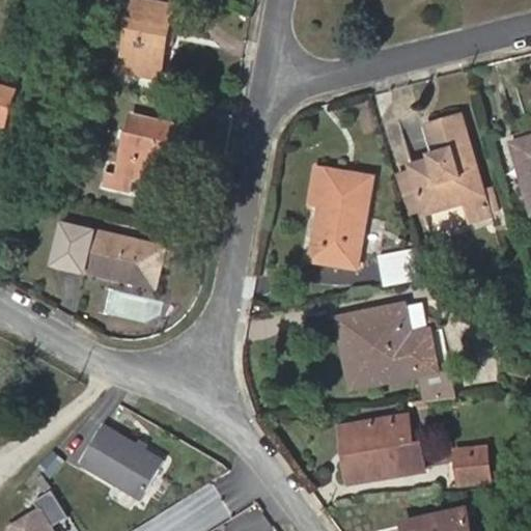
[(175,6),(144,0),(135,0),(122,71),(162,78),(175,6)]
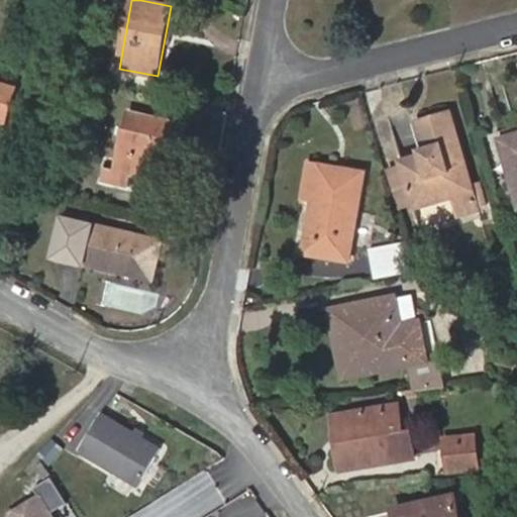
[(16,86),(0,81),(0,117),(8,120),(16,86)]
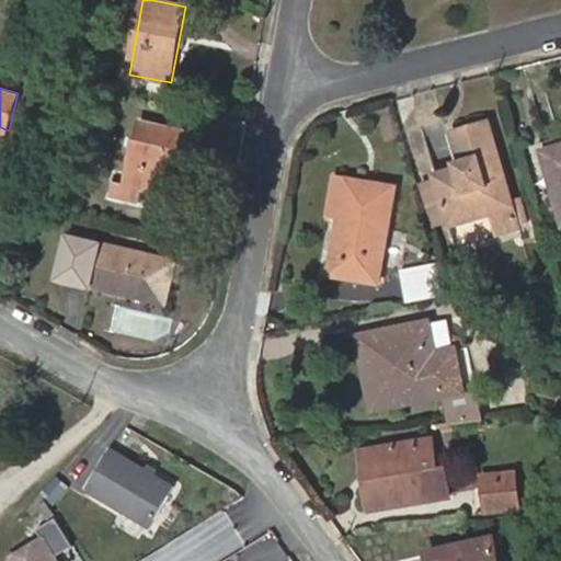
[(195,134),(141,121),(126,183),(114,181),(111,196),(137,203),(141,187),(180,196),(195,134)]
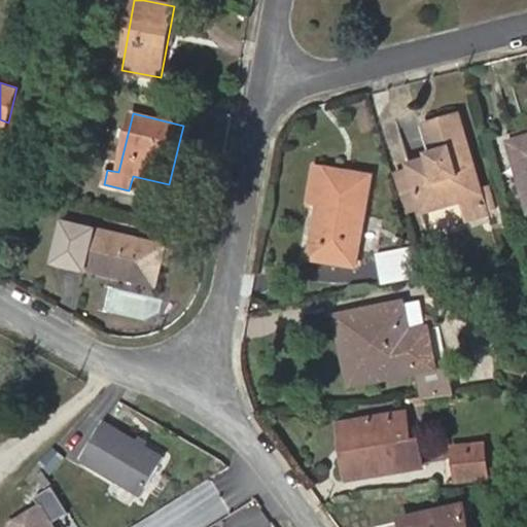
[(409,171),(419,206),(421,212),(462,201),(481,196),(459,115),(426,125),(433,150),(427,151),(429,159),(407,164),(409,171)]
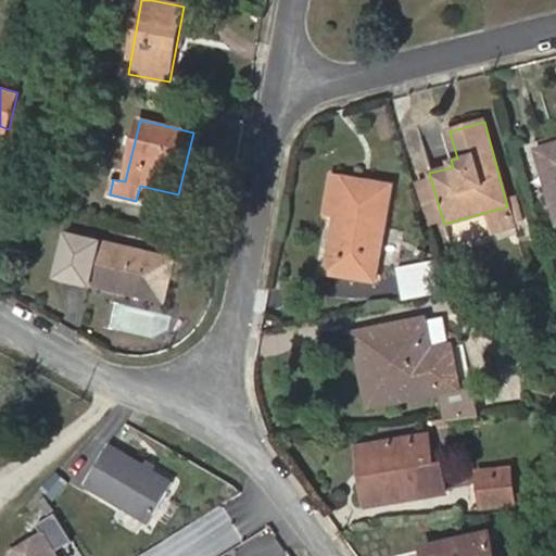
[(555,143),(539,149),(555,210),(555,143)]
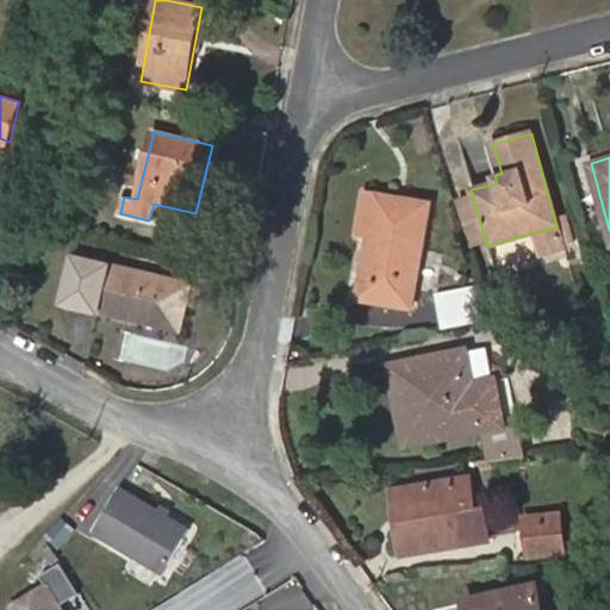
[(430,201),(366,191),(359,232),(369,234),(360,297),(412,306),(430,201)]
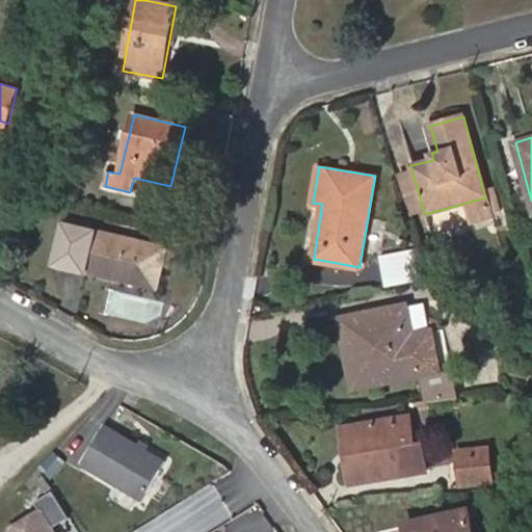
[(423,208),(413,173),(400,176),(410,212),(423,208)]
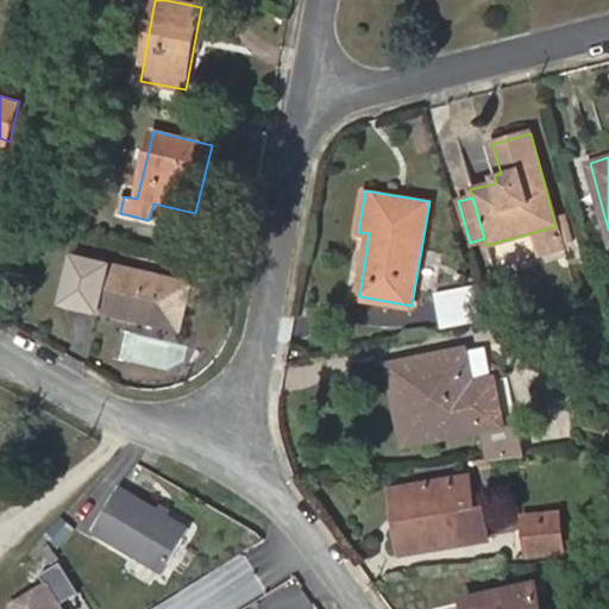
[(563,248),(556,226),(534,232),(540,253),(563,248)]
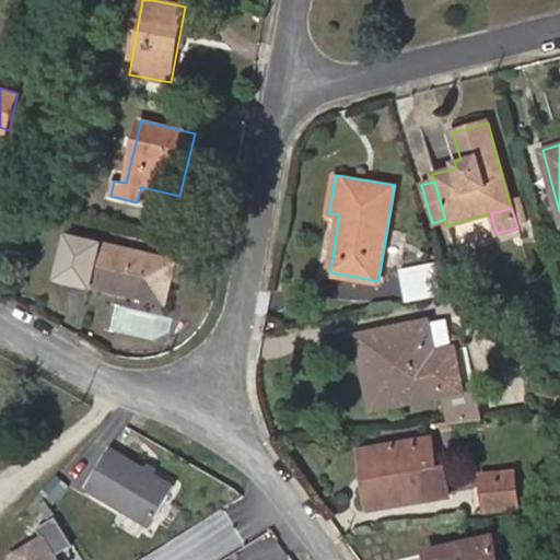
[(177,260),(70,235),(61,279),(167,303),(177,260)]
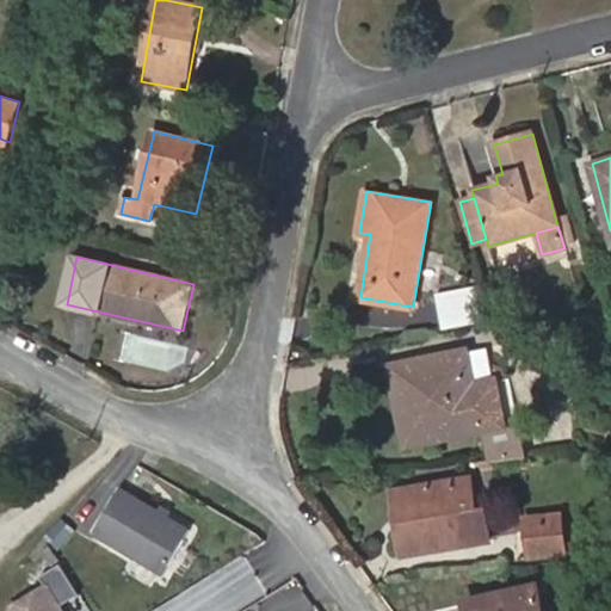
[(476,289),(446,294),(454,323),(482,318),(476,289)]
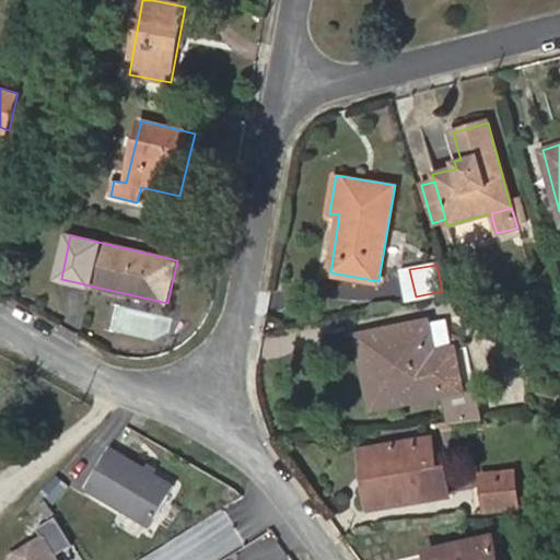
[(120,305),(117,329),(167,337),(172,313),(120,305)]
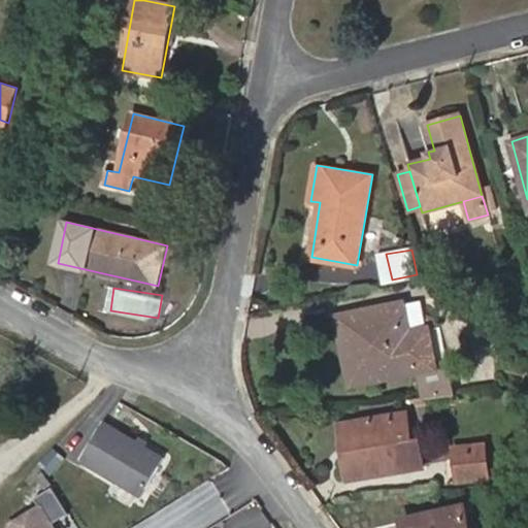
[(359,337),(369,381),(436,367),(427,327),(409,331),(402,302),(338,316),(342,340),(359,337)]
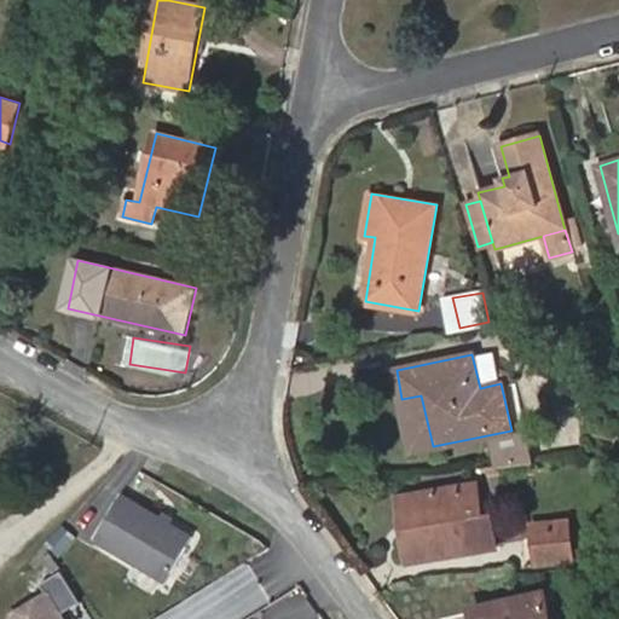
[(421,395),(401,399),(412,451),(433,446),(421,395)]
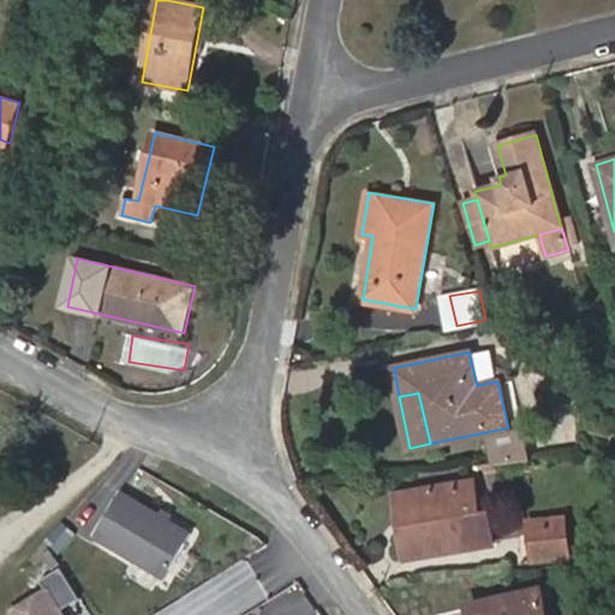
[(423,531),(402,535),(406,560),(493,544),(487,512),(479,514),(475,481),(416,490),(423,531)]
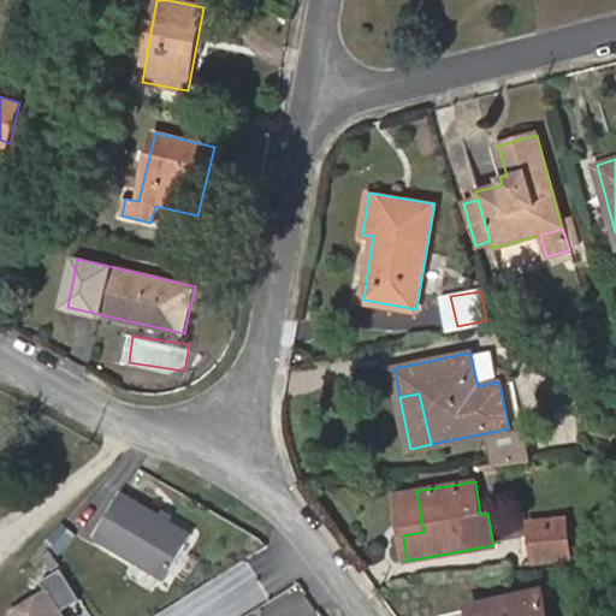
[(396,495),(403,535),(424,532),(416,491),(396,495)]
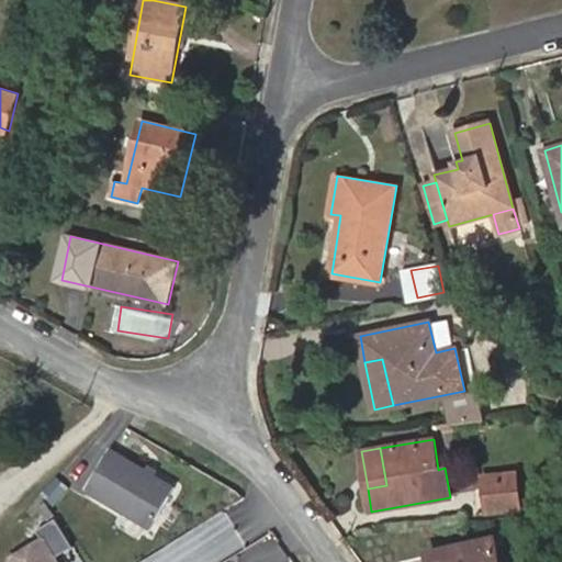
[(86,491),(150,529),(175,487),(110,449),(86,491)]
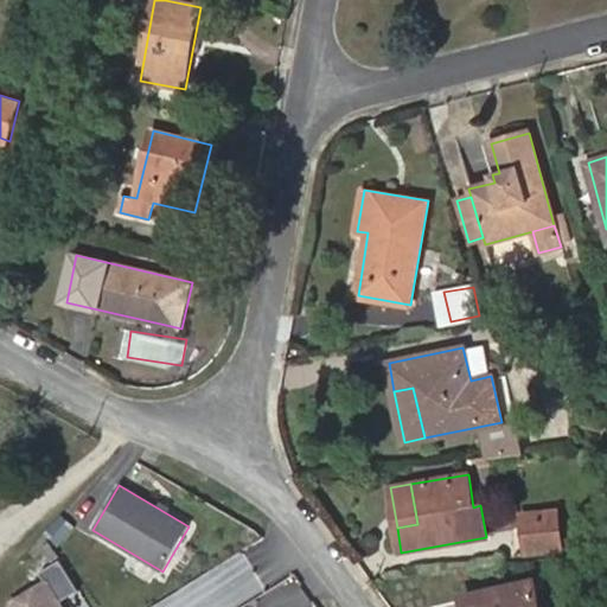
[(522,525),(557,519),(556,509),(521,513),(522,525)]
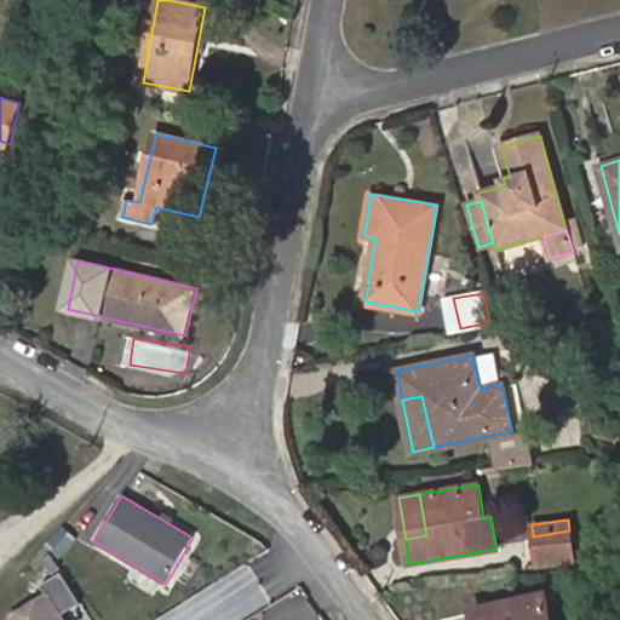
[(569,530),(533,537),(538,567),(574,562),(569,530)]
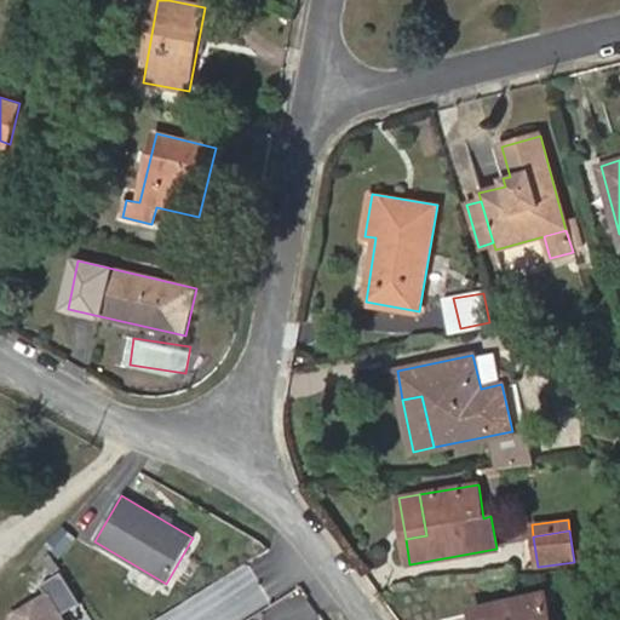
[(61,619),(45,595),(9,615),(11,619),(61,619)]
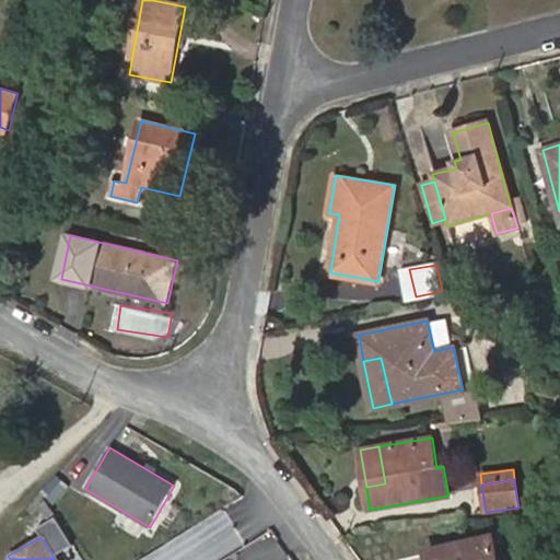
[(498,559),(493,537),(428,551),(429,559),(498,559)]
